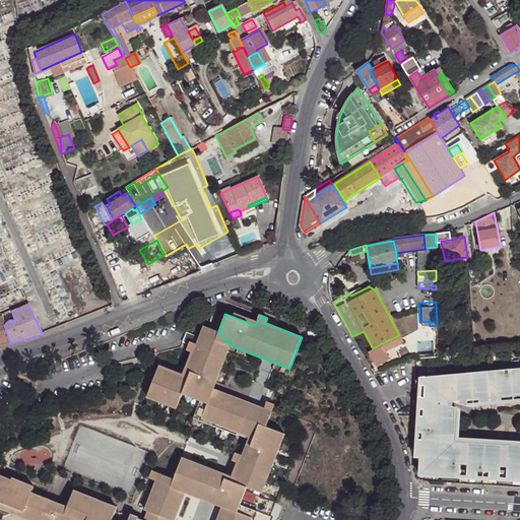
[(235,314),(234,317),(255,325),(257,323),(235,314)]
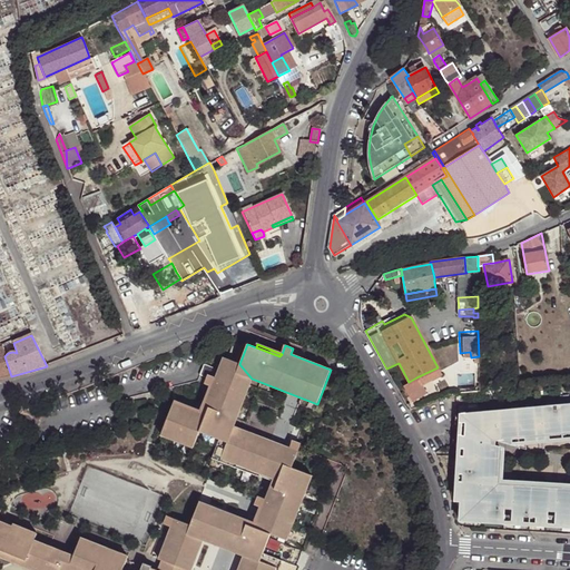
[(0,379),(11,376),(5,356),(1,347),(0,347),(0,379)]
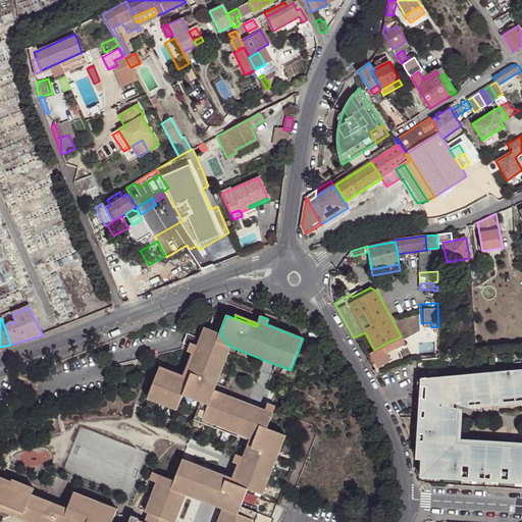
[(160,367),(158,369),(188,381),(191,374),(188,372),(194,357),(197,359),(198,356),(197,356),(199,350),(200,350),(208,329),(205,328),(198,347),(194,345),(191,344),(190,347),(188,351),(192,353),(183,375),(160,367)]
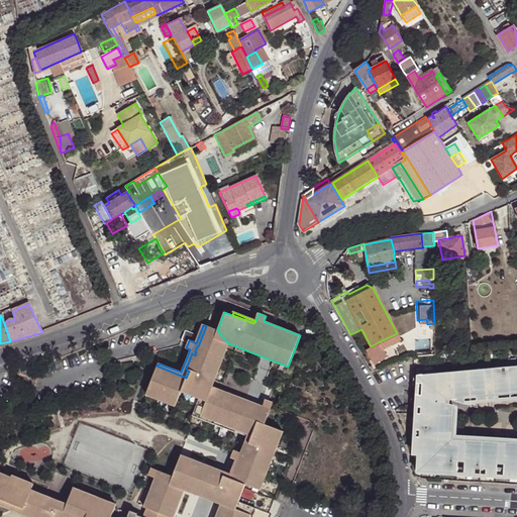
[(186,378),(157,366),(146,395),(176,406),(181,392),(198,399),(210,391),(212,388),(228,343),(217,330),(206,326),(198,346),(197,346),(195,352),(196,352),(195,355),(192,353),(186,369),(189,371),(186,378)]
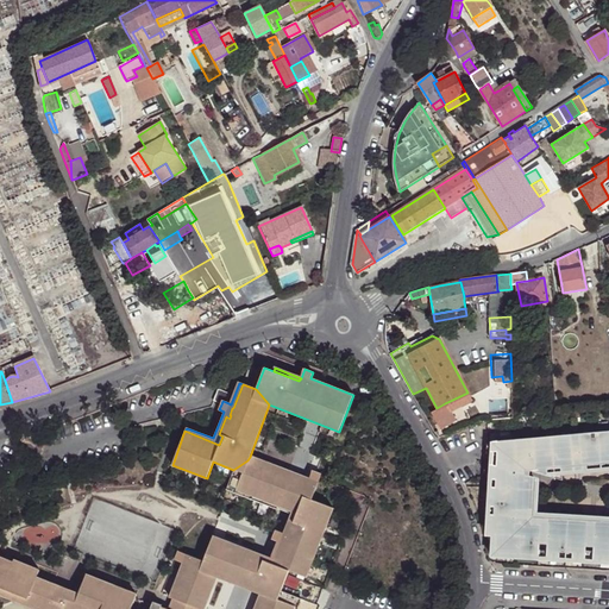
[(213,401),(221,405),(223,401),(226,402),(230,394),(218,389),(213,401)]
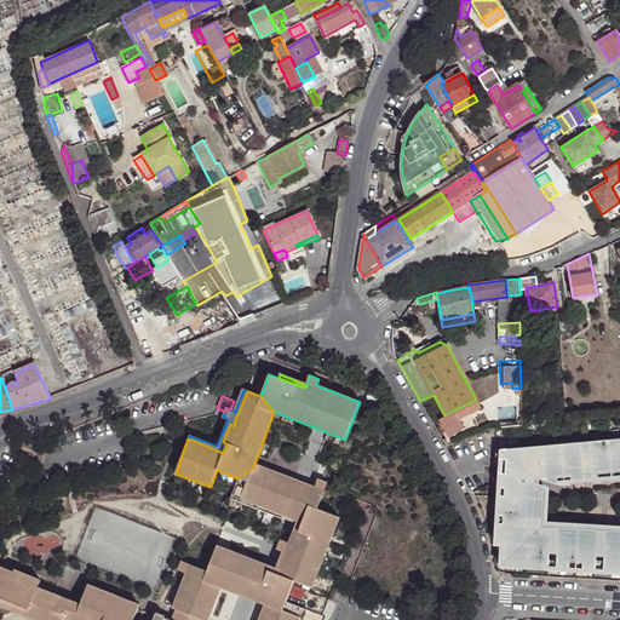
[(481,407),(476,400),(453,411),(457,419),(481,407)]
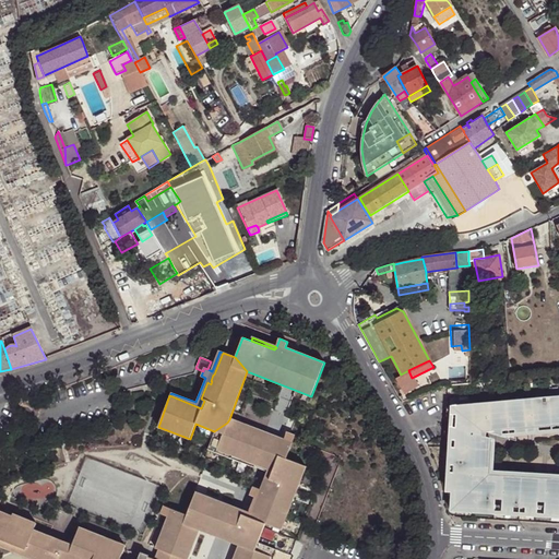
[(411,392),(418,388),(412,378),(408,370),(401,375),(411,392)]
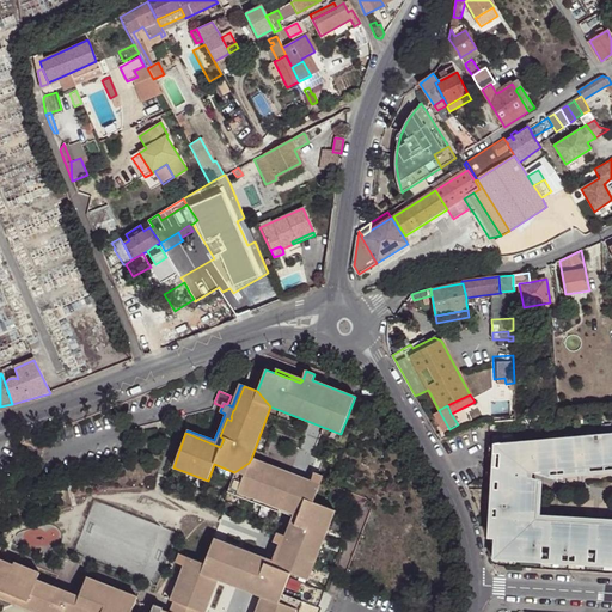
[(442,433),(450,429),(439,410),(430,412),(442,433)]
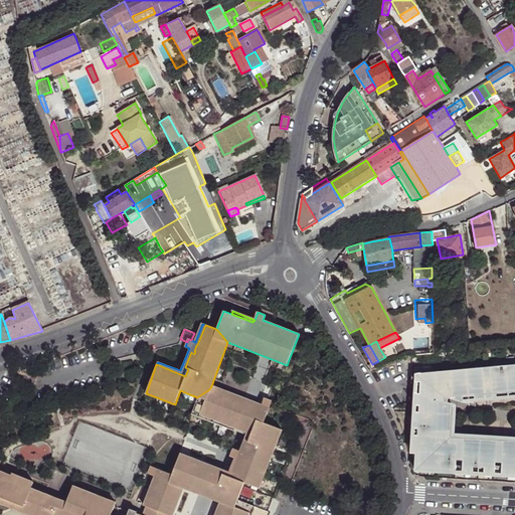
[(514,364),(417,373),(416,389),(446,397),(470,404),(470,394),(486,393),(493,392),(509,390),(514,389),(514,364)]
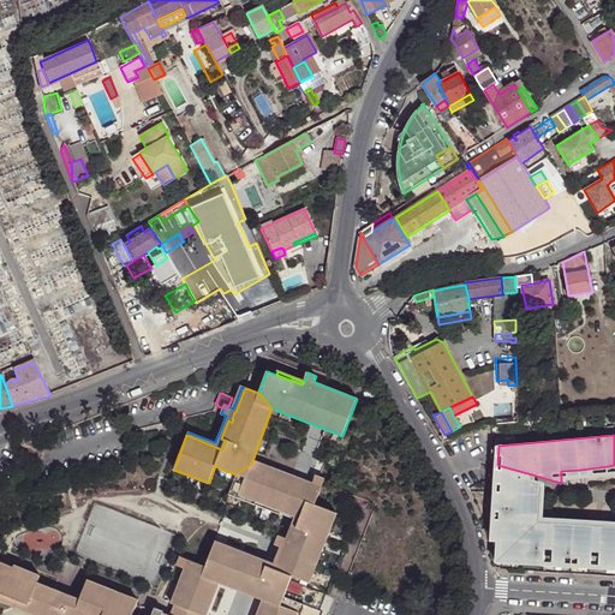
[(250,465),(320,491),(324,479),(315,476),(312,484),(252,461),(250,465)]
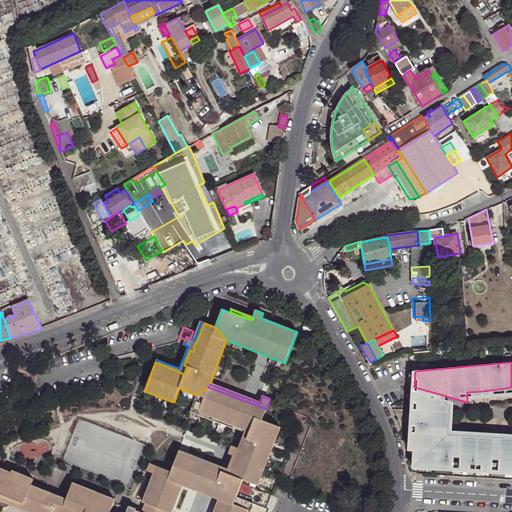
[(262,420),(266,409),(208,387),(196,395),(190,412),(234,429),(235,426),(249,431),(262,420)]
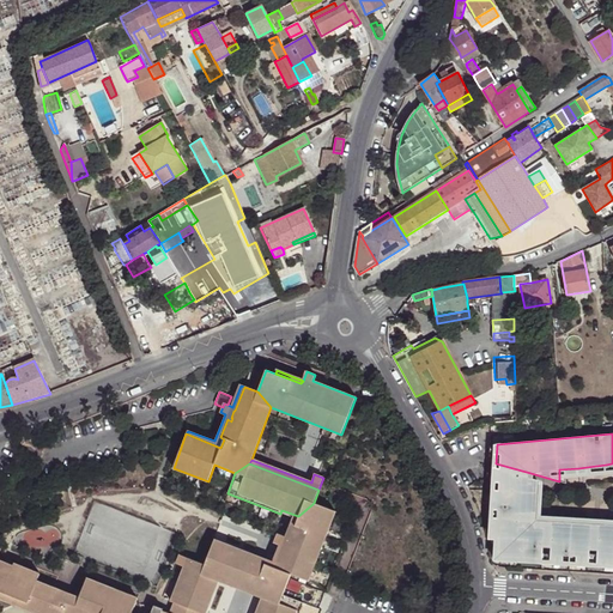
[(528,478),(530,473),(496,463),(495,468),(528,478)]
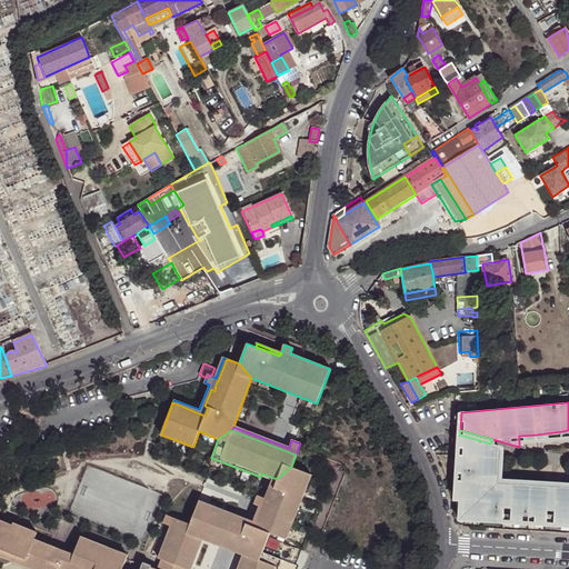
[(499,447),(490,443),(459,435),(456,499),(461,499),(459,519),(503,522),(503,521),(505,503),(505,500),(506,488),(506,485),(497,485),(480,483),(480,477),(487,477),(497,476),(499,447)]
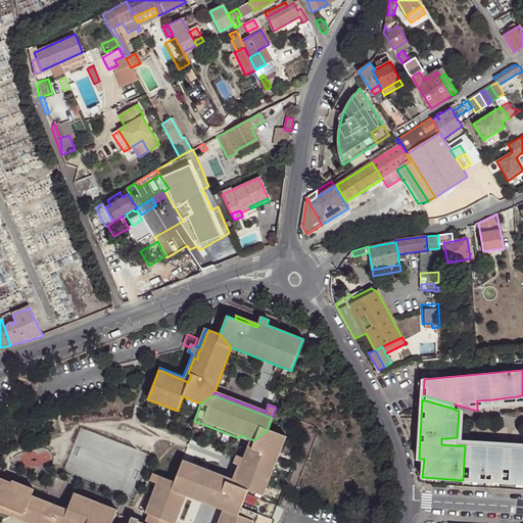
[(493,405),(493,399),(477,400),(477,411),(484,412),(483,406),(493,405)]
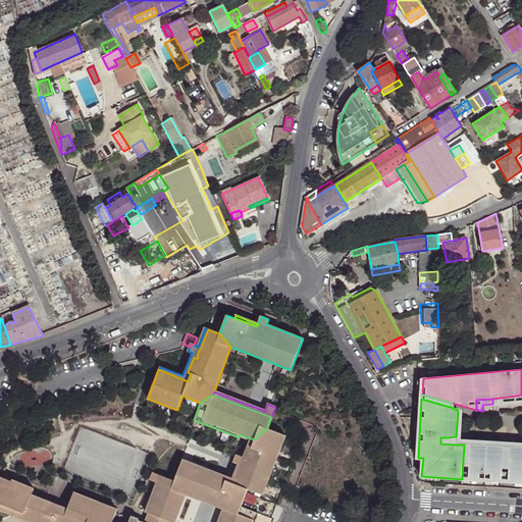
[(267,428),(254,439),(246,461),(245,460),(243,466),(244,467),(243,469),(239,468),(233,483),(214,476),(204,502),(224,509),(226,510),(241,507),(248,489),(262,494),(284,435),(267,428)]
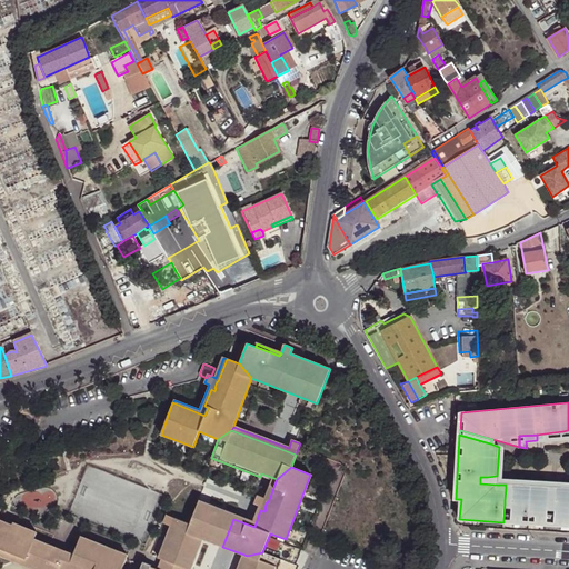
[(268,502),(277,479),(261,473),(260,477),(271,480),(266,498),(257,496),(255,503),(259,506),(252,522),(235,516),(233,519),(255,527),(260,510),(265,511),(266,509),(265,508),(267,501),(268,502)]
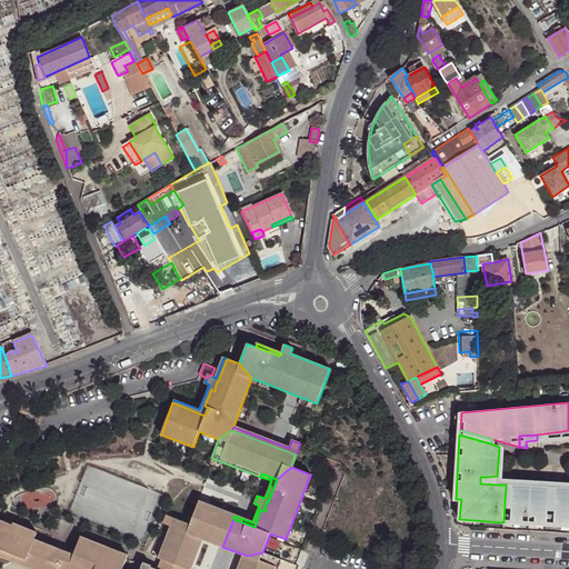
[(512,503),(505,503),(503,521),(568,525),(568,488),(557,488),(556,506),(548,506),(548,502),(549,490),(549,487),(513,485),(512,503)]
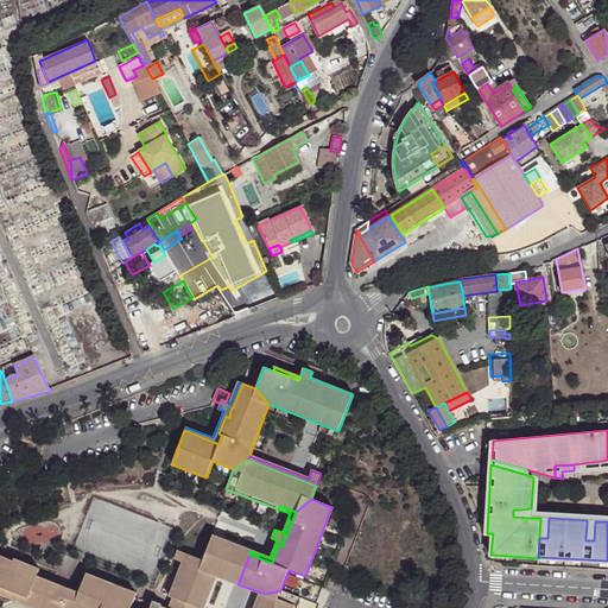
[(249,555),(251,551),(213,536),(211,539),(249,555)]
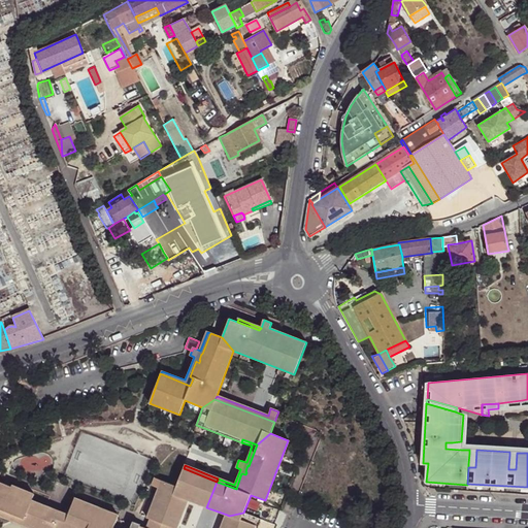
[(151,520),(146,527),(176,527),(188,500),(206,507),(217,482),(184,468),(176,487),(165,482),(151,520)]
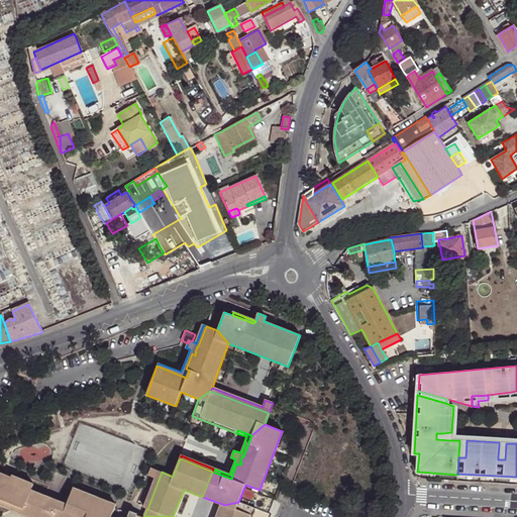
[(144,508),(147,509),(162,472),(151,468),(147,476),(156,479),(144,508)]
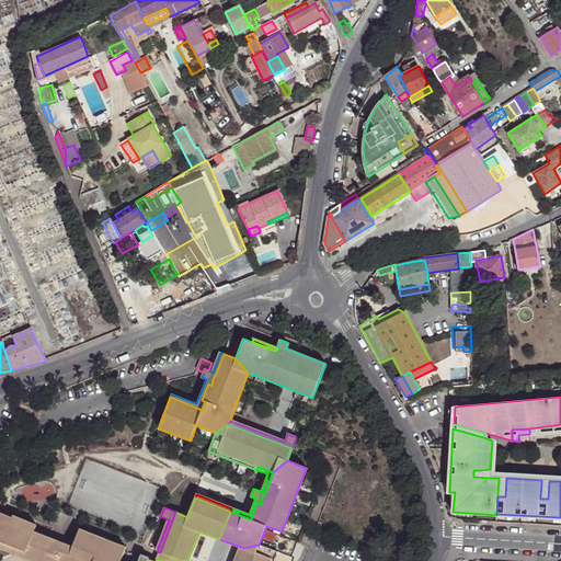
[(12,518),(0,513),(0,517),(11,522),(12,518)]
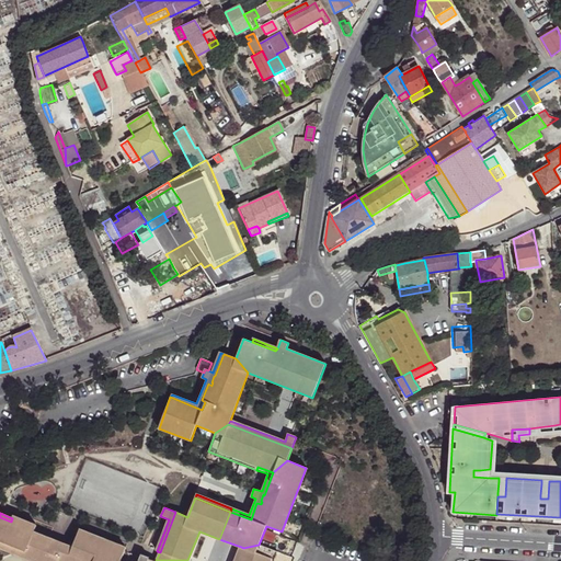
[(13,517),(12,518),(11,522),(0,517),(0,546),(37,560),(70,560),(70,554),(47,545),(48,542),(49,539),(34,533),(36,527),(13,517)]
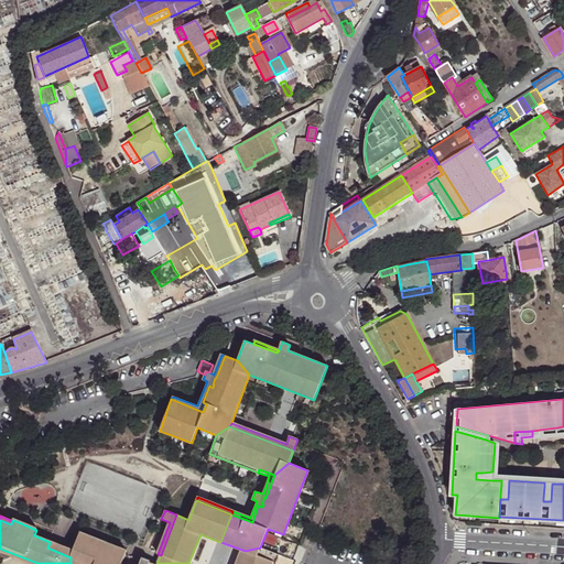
[(153,563),(150,563),(150,561),(142,559),(139,563),(121,563),(127,552),(80,533),(72,554),(71,557),(71,563),(153,563)]
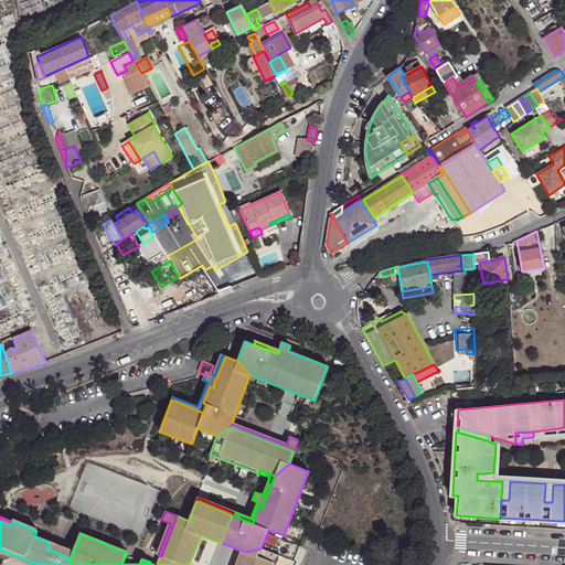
[(48,548),(71,558),(72,555),(49,546),(48,548)]
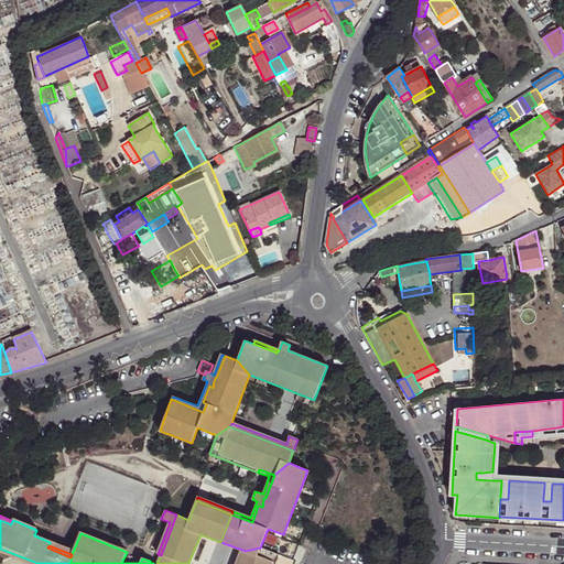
[(274,563),(279,554),(260,548),(245,551),(239,563),(274,563)]
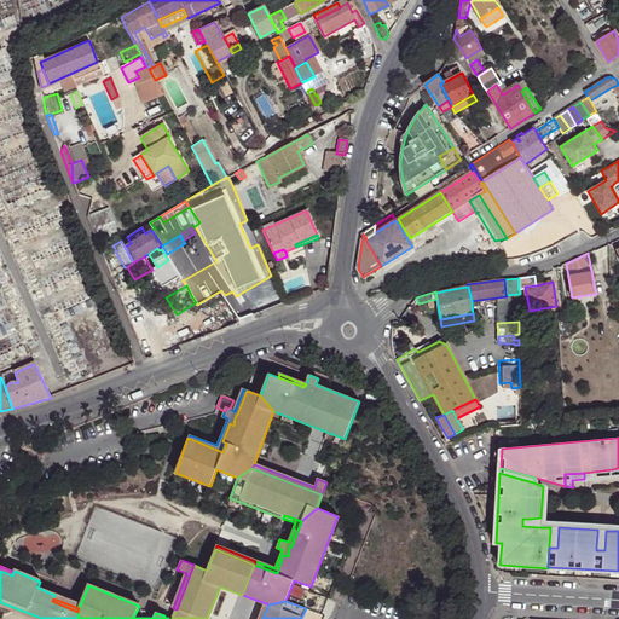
[(262,618),(268,605),(266,603),(259,618),(262,618)]
